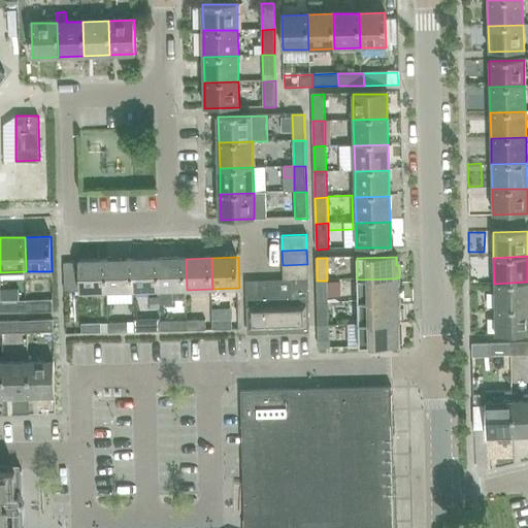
[(134,291),(161,291),(160,259),(133,260),(134,291)]
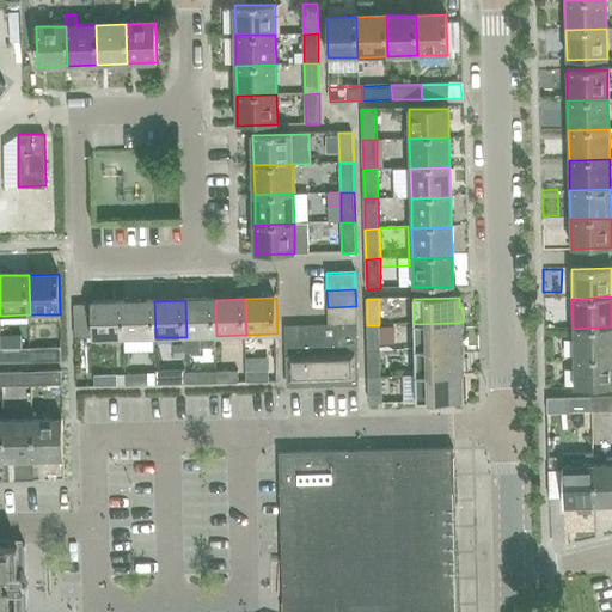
[(215,300),(185,300),(187,337),(216,336),(215,300)]
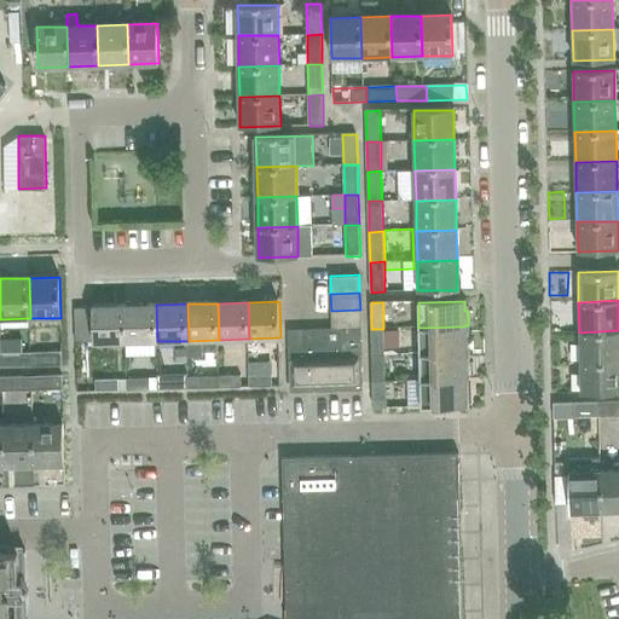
[(156,305),(126,306),(127,342),(157,341),(156,305)]
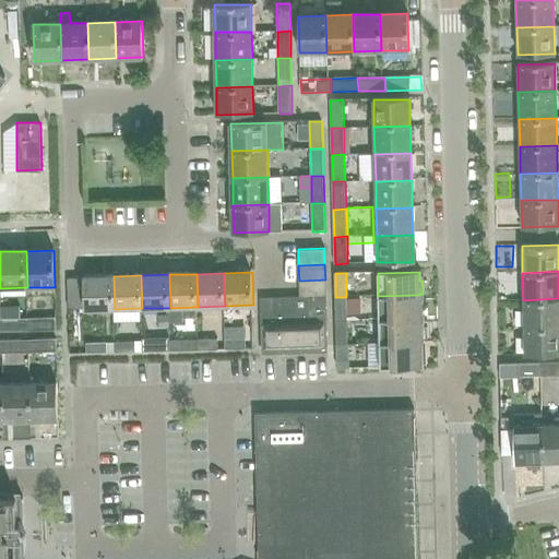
[(115,309),(114,276),(86,276),(87,310),(115,309)]
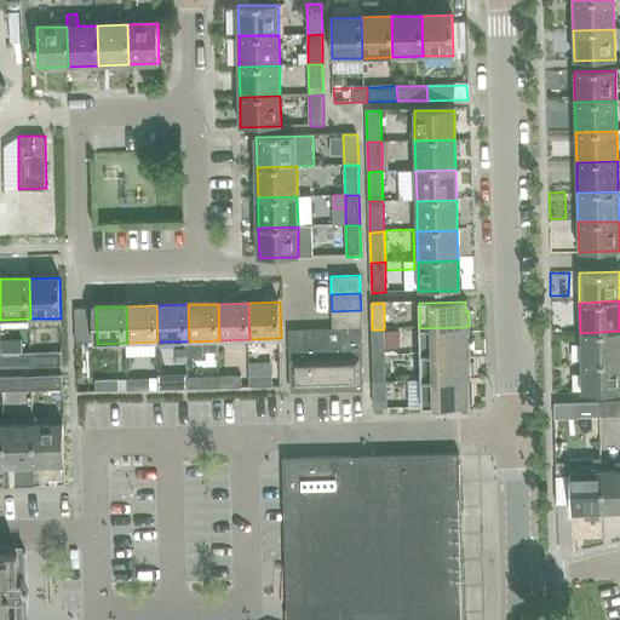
[(361,328),(361,310),(332,311),(332,328),(332,329),(361,328)]
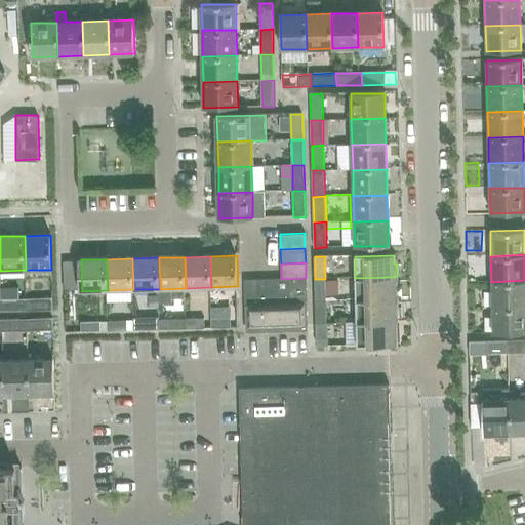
[(355,278),(356,300),(395,299),(395,297),(398,297),(398,287),(395,287),(394,277),(355,278)]
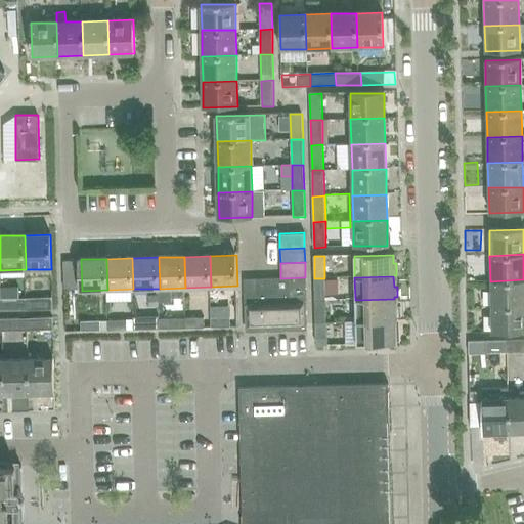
[(306,323),(306,302),(305,277),(280,278),(280,277),(257,278),(258,304),(245,304),(246,326),(306,323)]
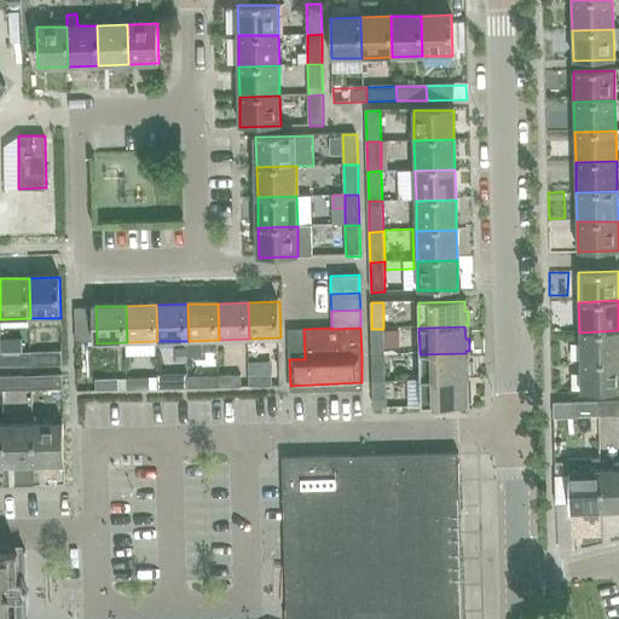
[(288,330),(289,359),(305,359),(304,329),(288,330)]
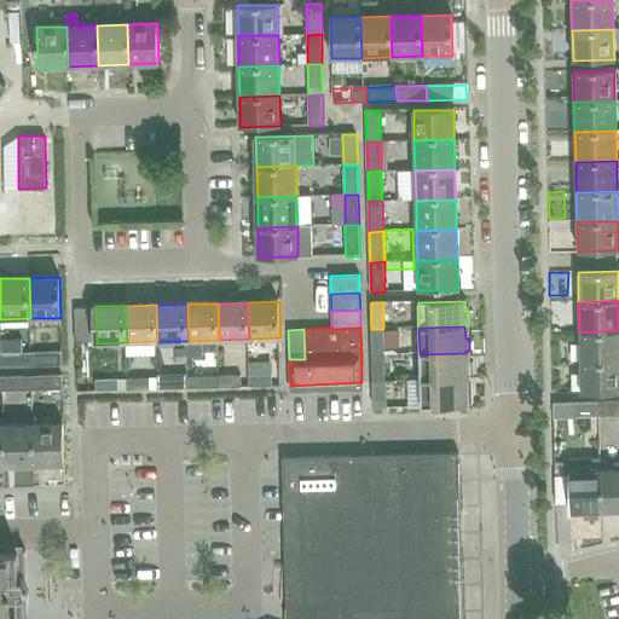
[(385,354),(383,329),(371,329),(372,356),(385,354)]
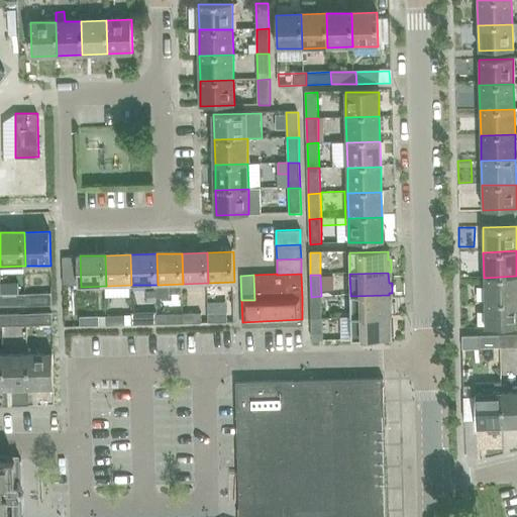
[(516,276),(484,278),(485,303),(516,302),(516,276)]
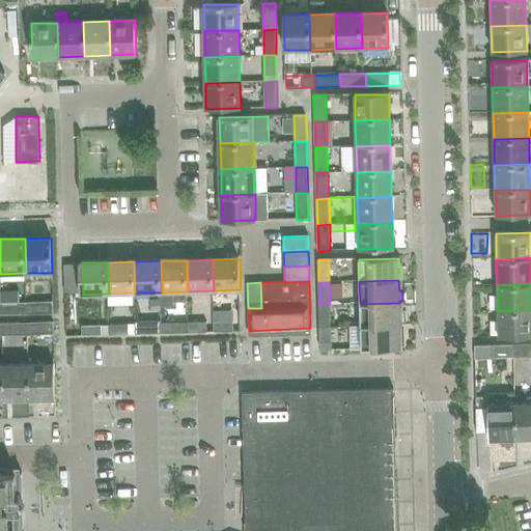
[(27,313),(53,313),(53,301),(26,302),(27,313)]
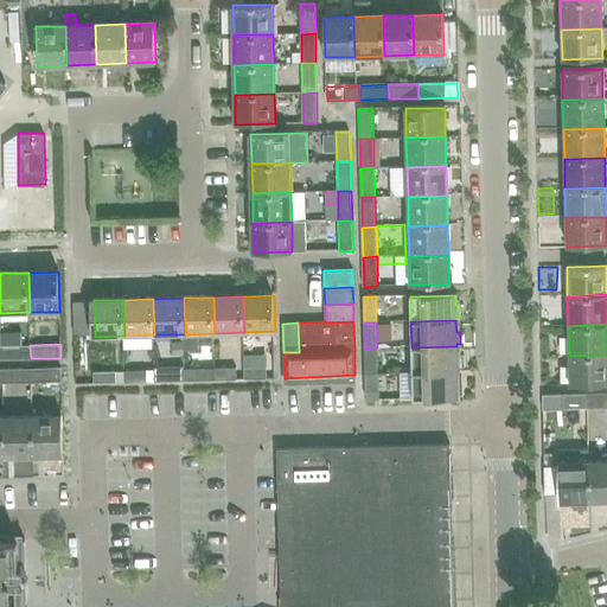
[(30,345),(2,345),(2,359),(31,358),(30,345)]
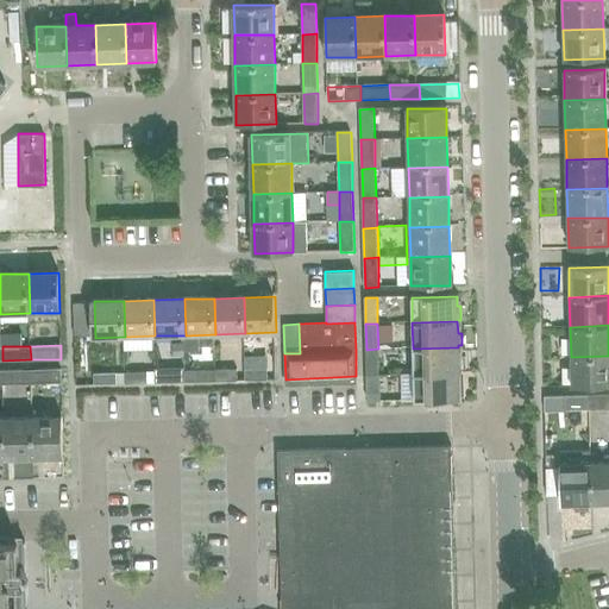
[(459,374),(459,371),(463,371),(462,358),(458,358),(458,347),(413,349),(413,375),(459,374)]
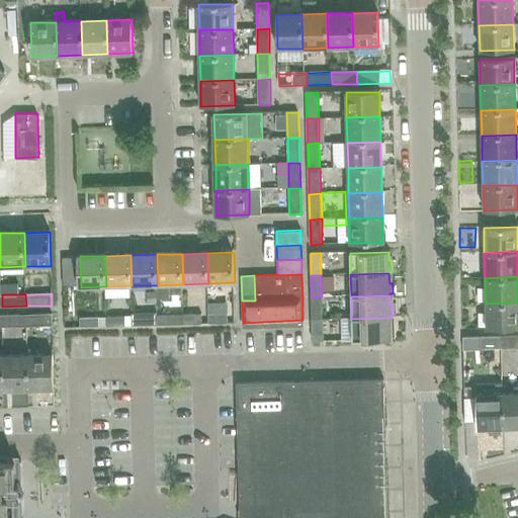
[(323,319),(322,296),(312,297),(313,319),(323,319)]
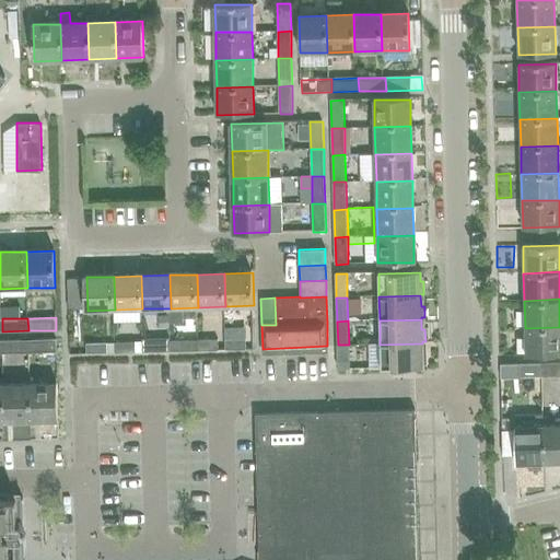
[(559,354),(559,327),(525,328),(525,356),(559,354)]
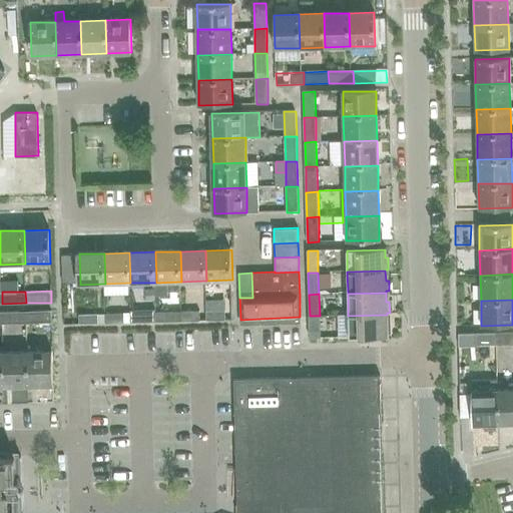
[(25,323),(51,322),(51,311),(25,312),(25,323)]
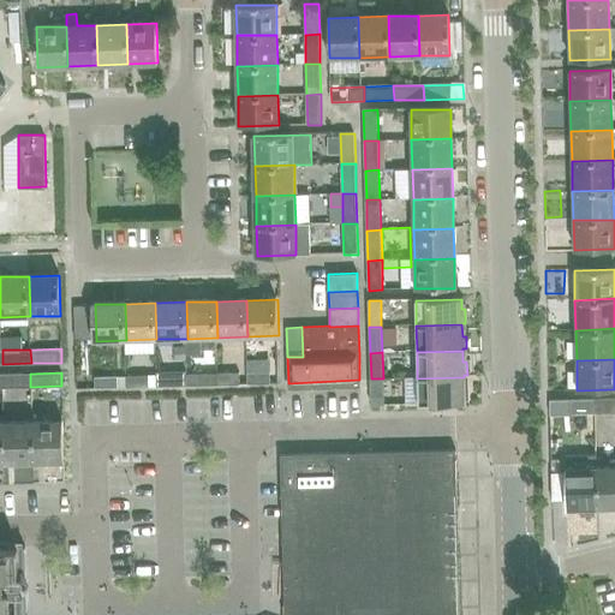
[(3,388),(30,387),(30,374),(3,374),(3,388)]
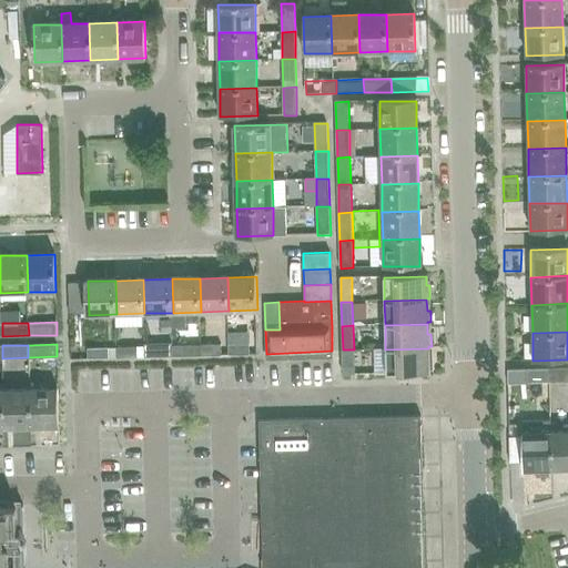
[(201,356),(222,355),(222,345),(201,346),(201,356)]
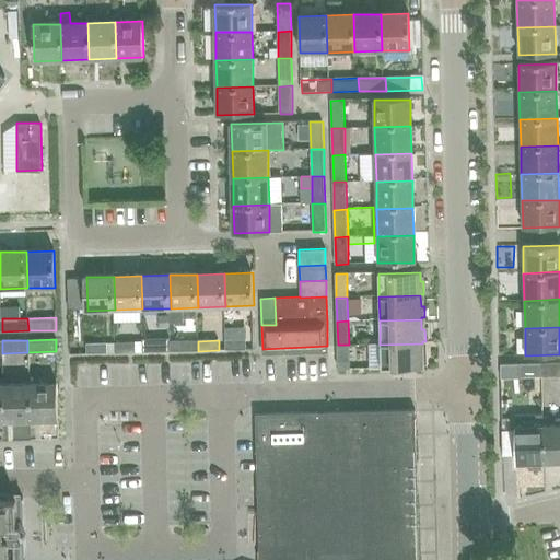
[(246,350),(246,340),(226,340),(226,350),(246,350)]
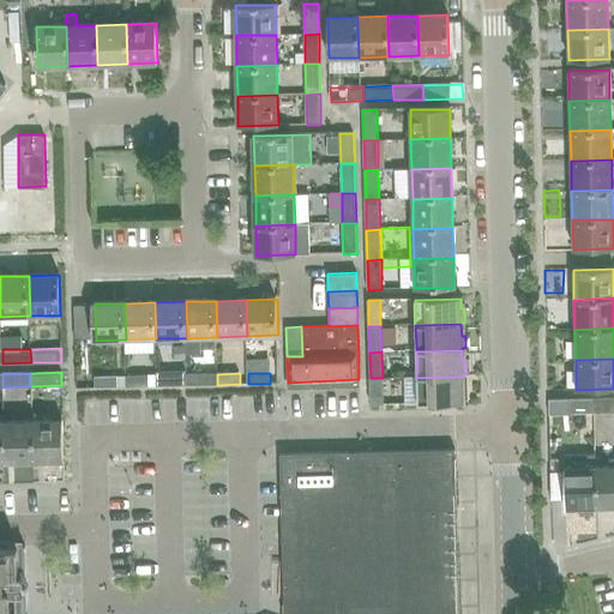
[(209,385),(209,374),(187,374),(187,386),(209,385)]
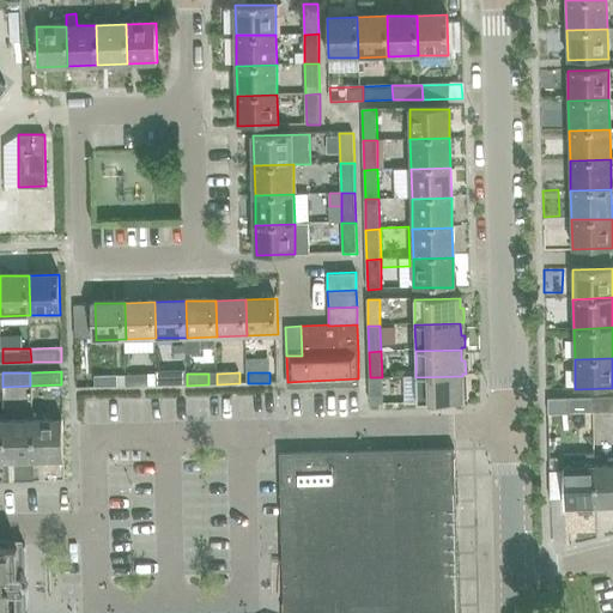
[(126,376),(127,387),(149,387),(149,375),(126,376)]
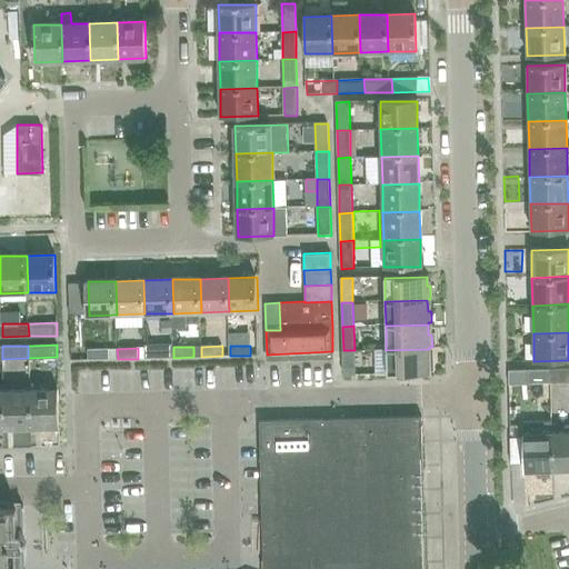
[(166,358),(166,348),(146,348),(146,358),(166,358)]
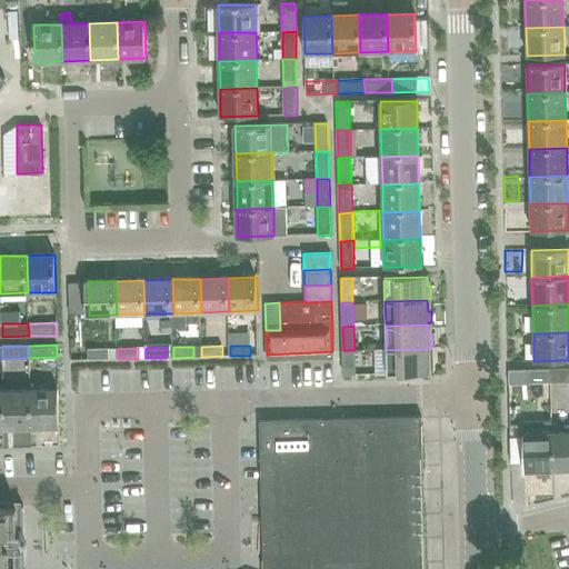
[(88,350),(88,360),(109,359),(109,349),(88,350)]
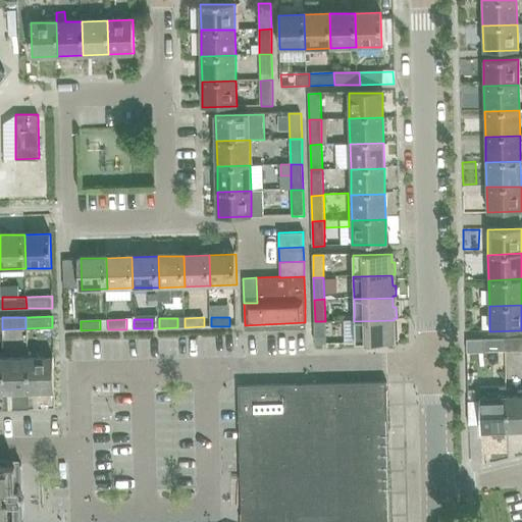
[(394,329),(394,320),(354,321),(355,343),(394,342),(394,340),(397,340),(397,329),(394,329)]
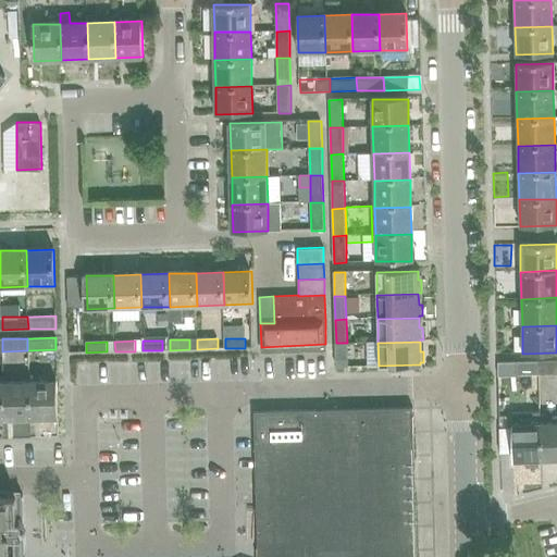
[(336,368),(347,367),(347,343),(336,343),(336,368)]
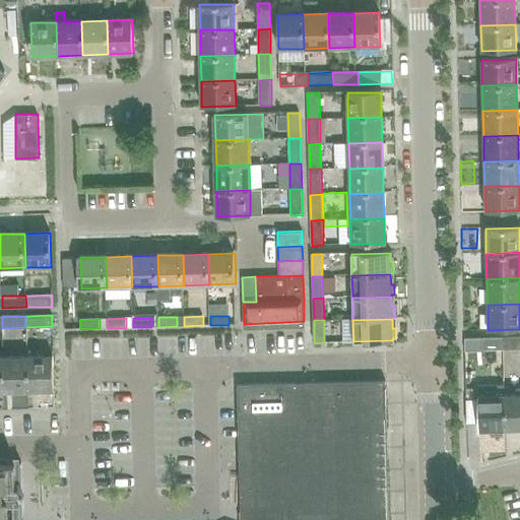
[(519,335),(501,336),(502,348),(519,347),(519,335)]
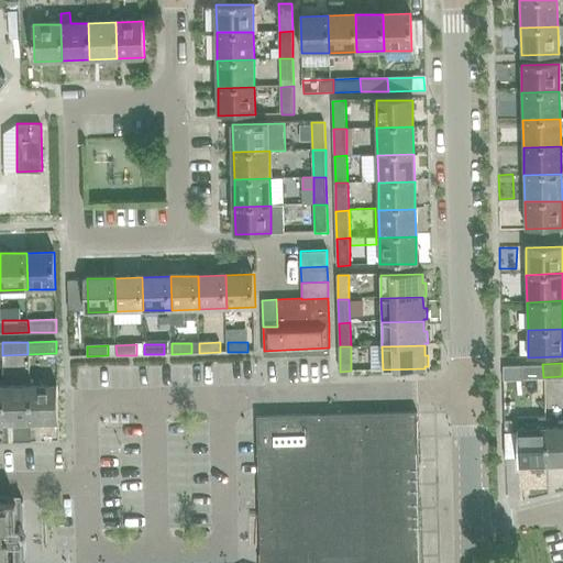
[(543,377),(542,364),(517,365),(517,378),(543,377)]
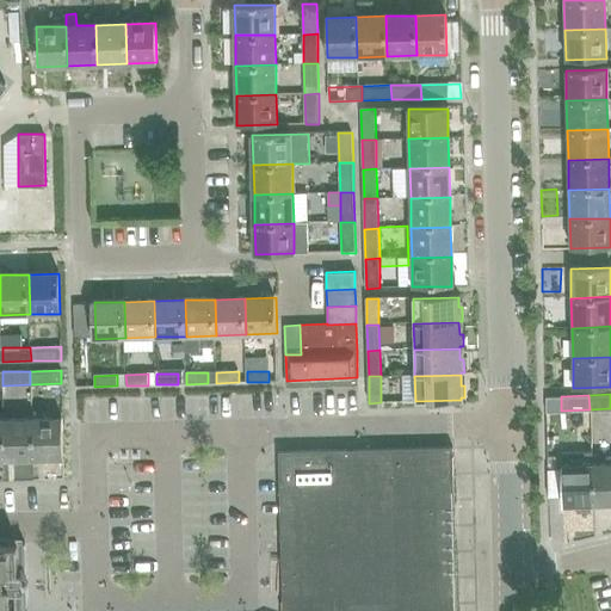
[(62,418),(32,419),(34,458),(63,458),(62,418)]
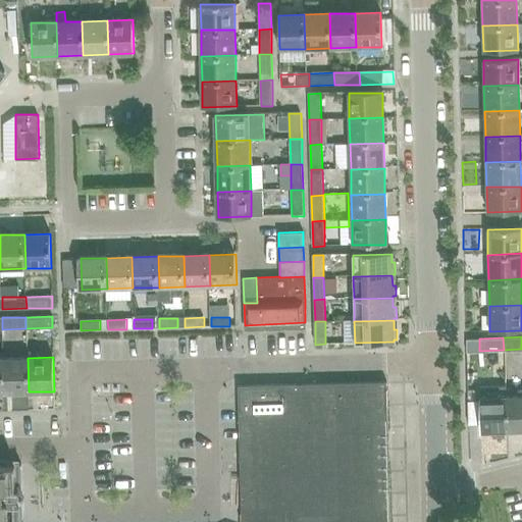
[(3,393),(29,392),(28,358),(2,359),(3,393)]
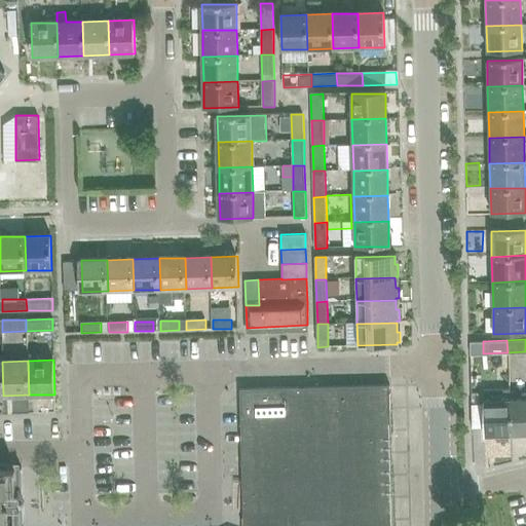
[(243,525),(23,525),(22,467),(0,467),(0,525),(392,525),(389,384),(311,386),(240,388),(243,525)]
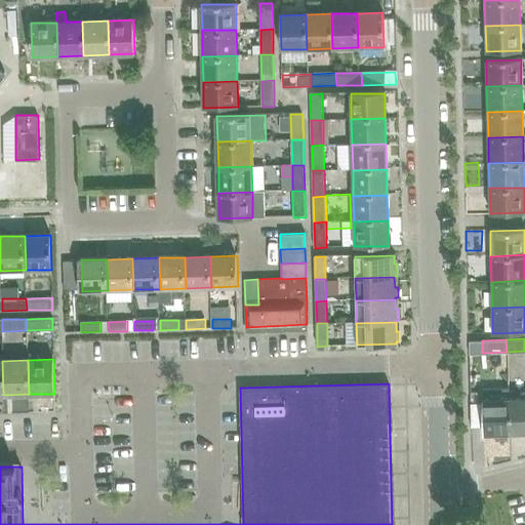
[(524,434),(524,398),(508,399),(509,435),(524,434)]
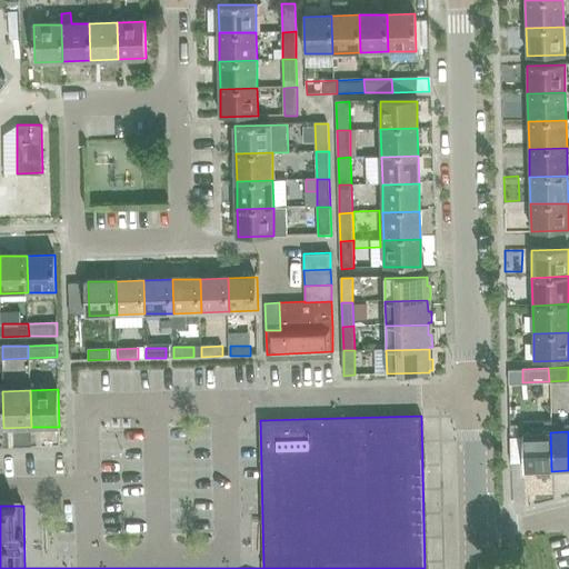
[(523,471),(551,471),(550,432),(522,433),(523,471)]
